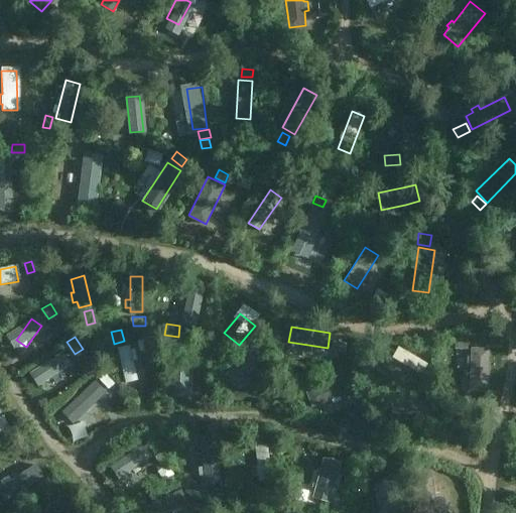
[(468,338),(456,339),(456,348),(468,348),(468,338)]
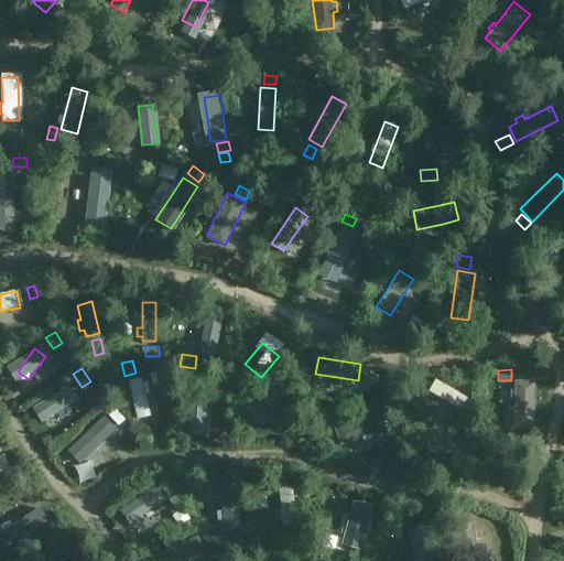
[(365,370),(362,381),(377,383),(378,373),(365,370)]
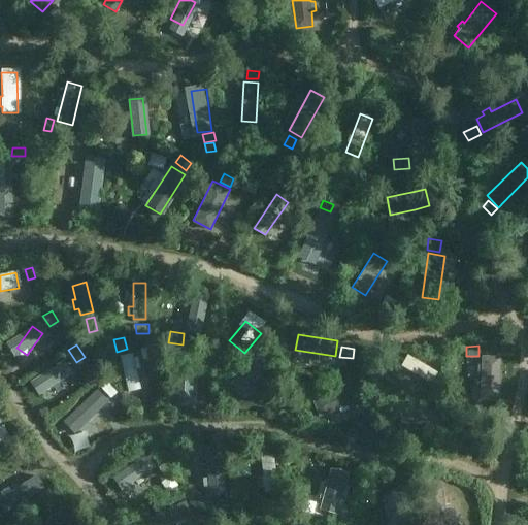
[(482,354),(481,363),(477,362),(476,372),(481,373),(480,398),(499,399),(501,355),(482,354)]
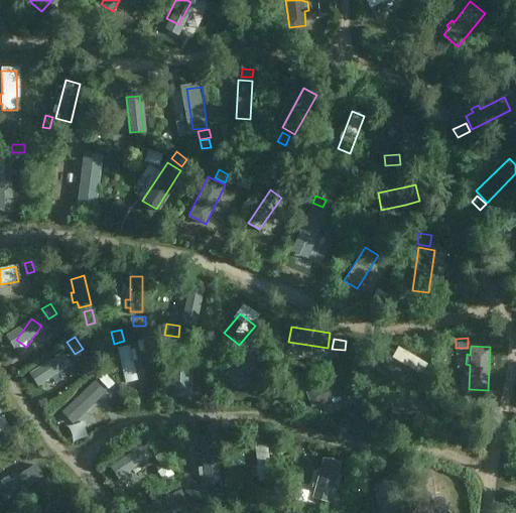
[(65,347),(41,372),(50,380),(74,355),(65,347)]
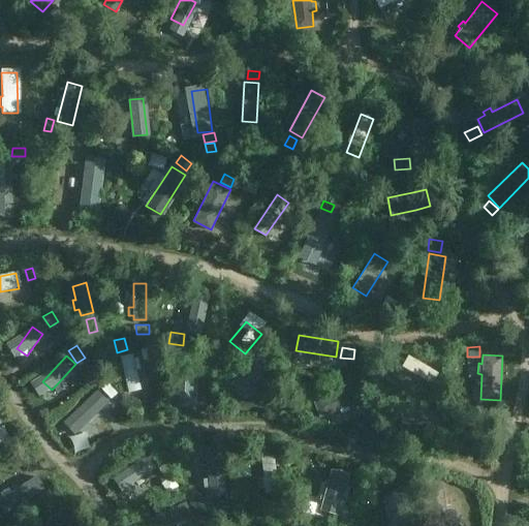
[(129,356),(117,359),(125,395),(137,392),(133,371),(136,370),(134,361),(130,362),(129,356)]
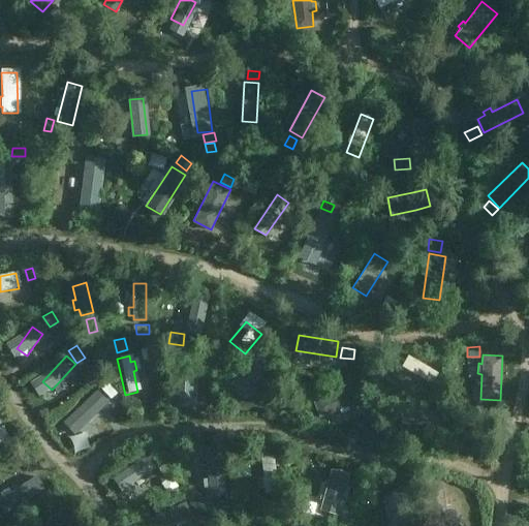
[(438,372),(407,356),(399,369),(430,387),(438,372)]
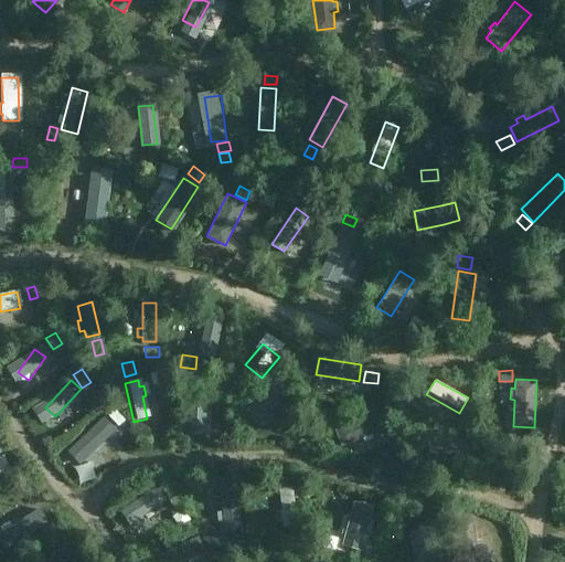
[(273,386),(246,415),(256,424),(272,407),(275,411),(278,406),(275,403),(283,395),(273,386)]
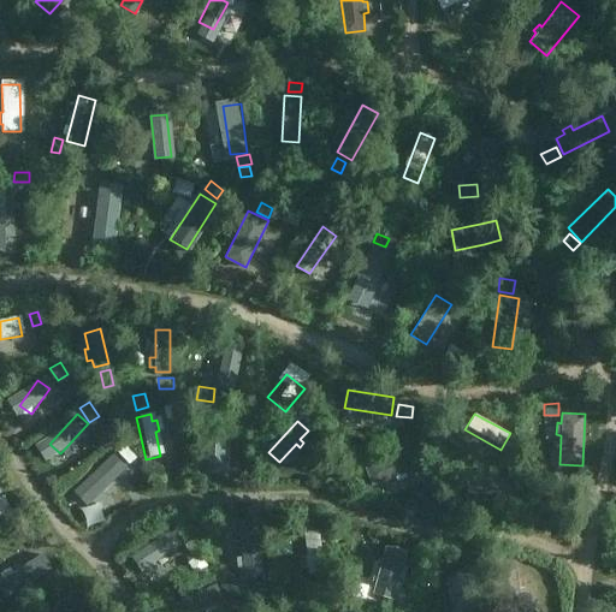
[(218,427),(205,426),(203,467),(217,467),(218,427)]
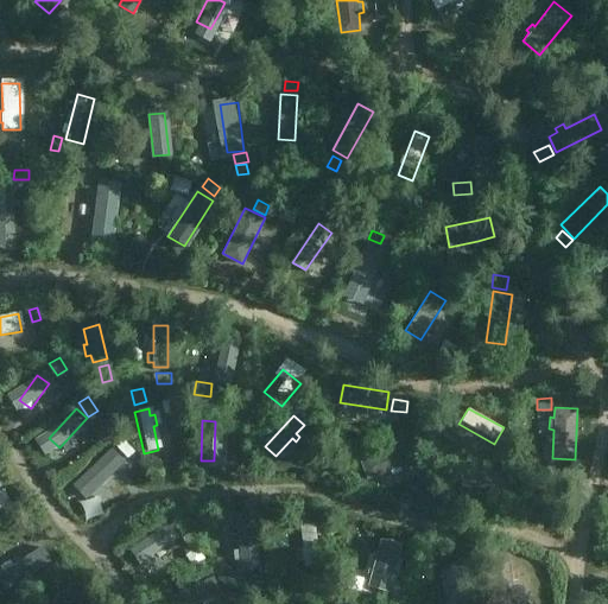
[(367,478),(410,462),(401,443),(360,459),(367,478)]
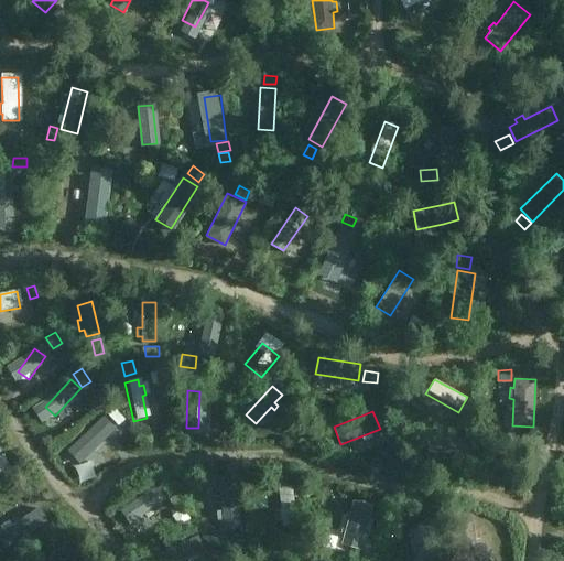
[(86,454),(115,423),(102,412),(74,444),(86,454)]
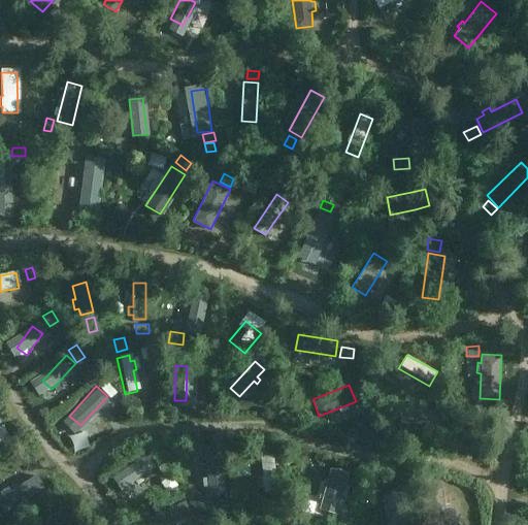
[(366,396),(358,400),(363,412),(370,409),(366,396)]
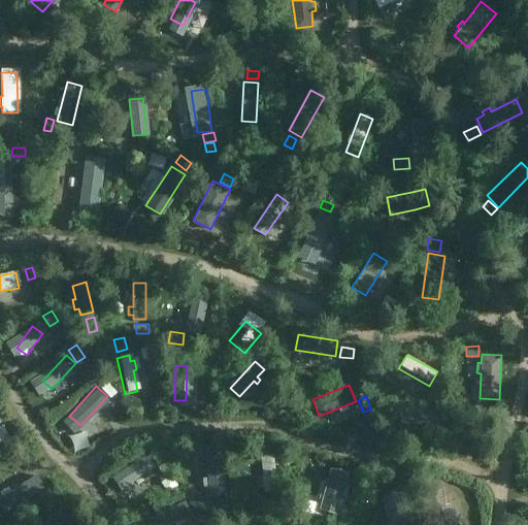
[(400,422),(441,423),(442,408),(401,406),(400,422)]
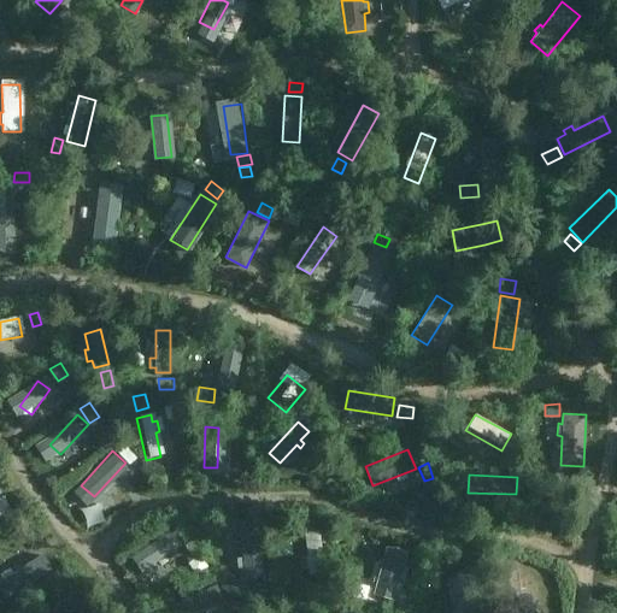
[(530,505),(515,505),(515,514),(530,514),(530,505)]
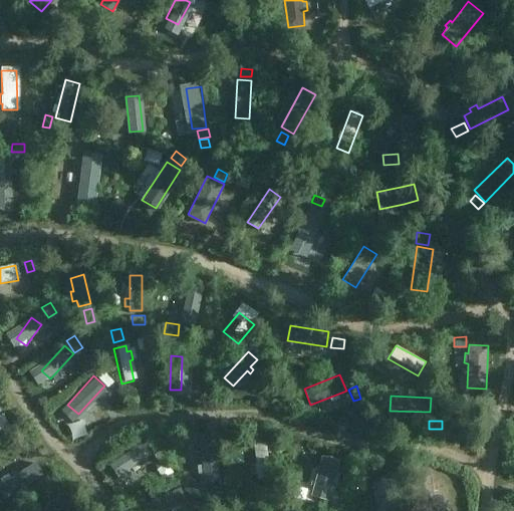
[(211,433),(197,437),(206,469),(219,466),(211,433)]
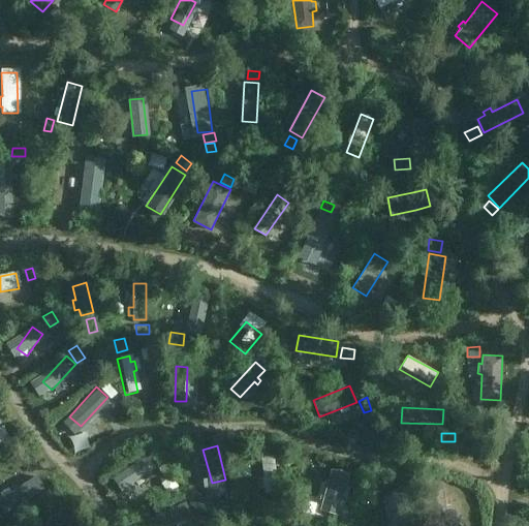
[(274,452),(260,453),(266,492),(278,491),(274,452)]
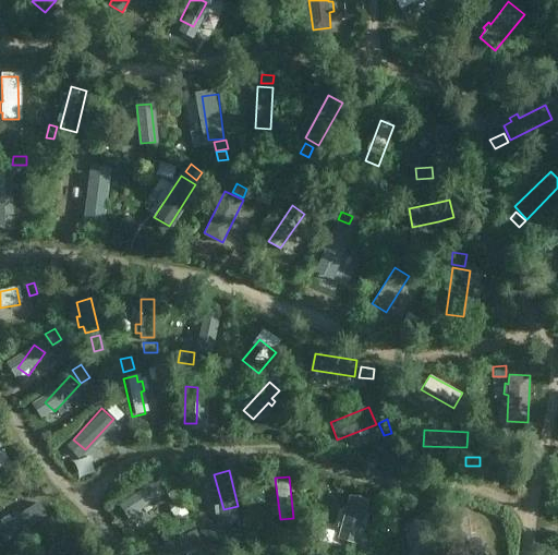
[(155,492),(146,481),(120,503),(129,514),(155,492)]
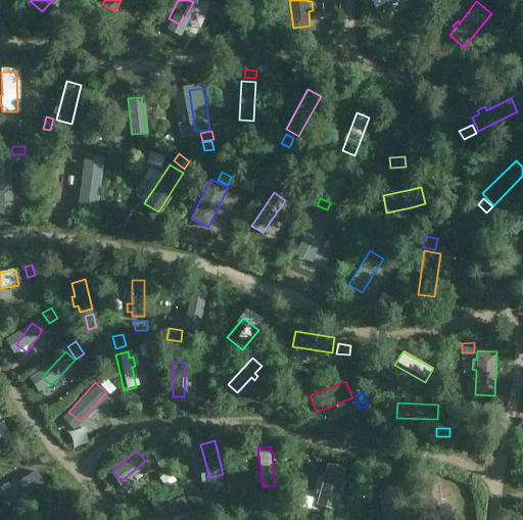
[(345,465),(327,460),(316,503),(333,508),(345,465)]
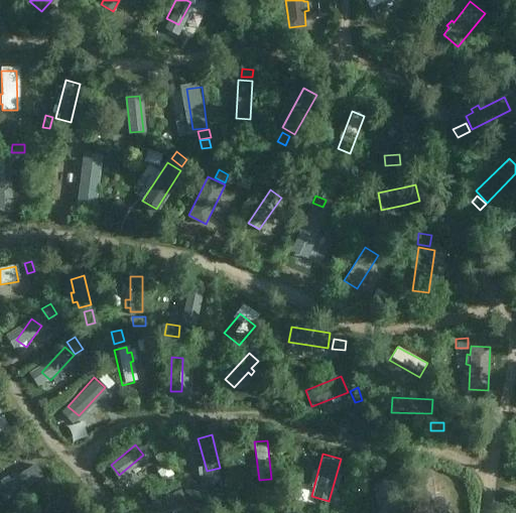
[(36,462),(0,485),(0,493),(4,500),(44,475),(36,462)]
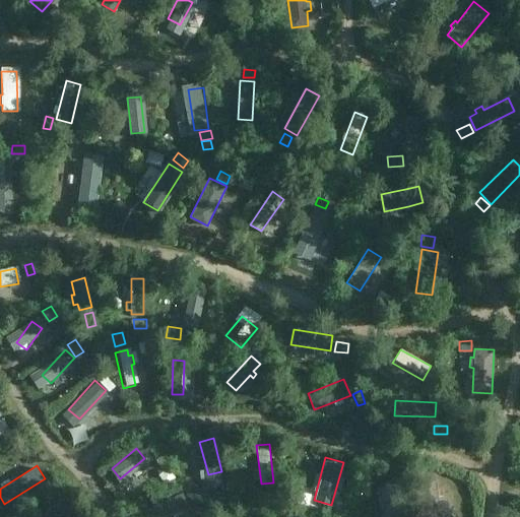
[(431,467),(419,469),(421,478),(433,476),(431,467)]
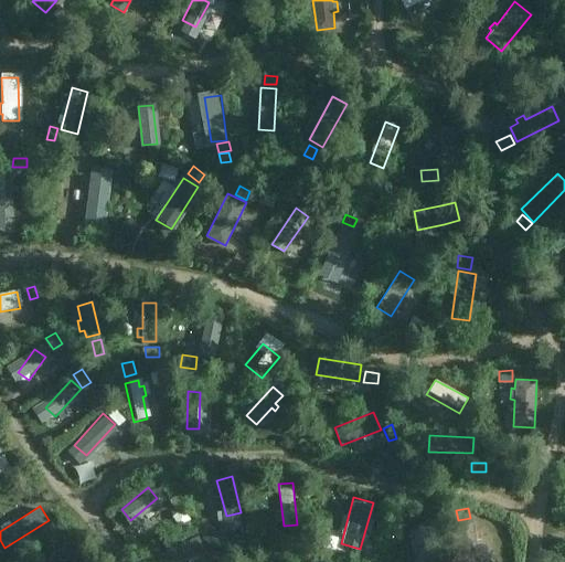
[(415,530),(417,545),(414,545),(416,557),(419,555),(420,561),(437,561),(432,528),(415,530)]
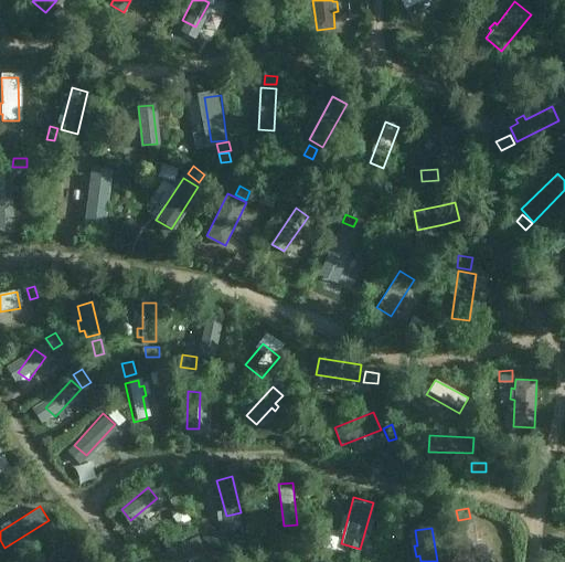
[(210,533),(203,536),(209,547),(216,543),(212,531),(210,533)]
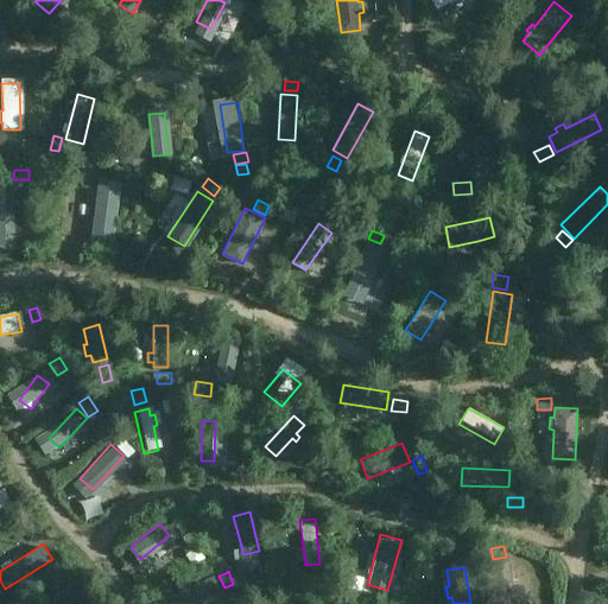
[(397,585),(393,597),(403,599),(406,587),(397,585)]
